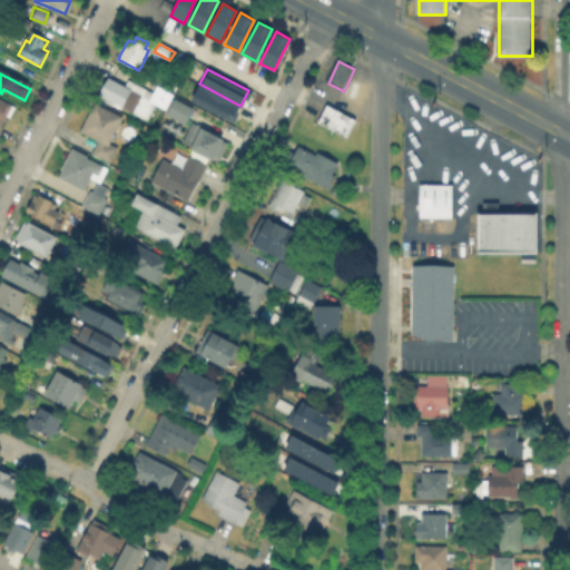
[(127,80),(128,79),(156,95),(159,89),(176,98),(174,102),(193,112),(185,127),(160,115),(161,111),(155,108),(148,120),(115,102),(112,106),(104,101),(106,98),(99,95),(109,76),(126,84),(128,80),(127,80)]
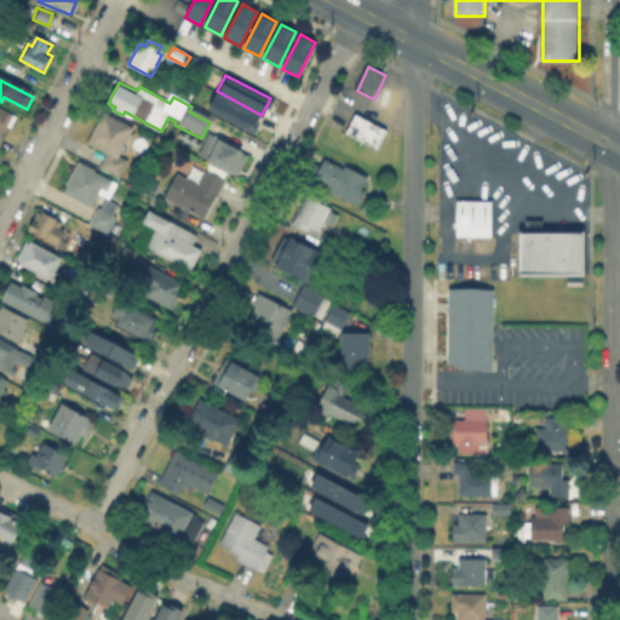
[(206,108),(214,91),(217,91),(259,114),(251,131),(206,108)]
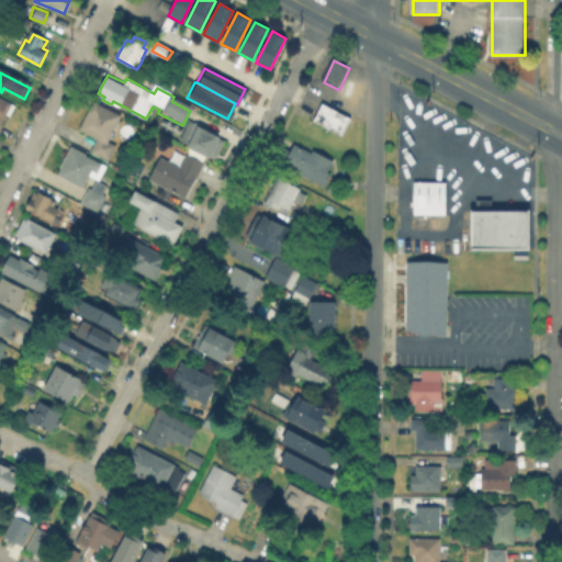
[(0,99),(15,108),(11,116),(8,114),(0,128),(0,99)]
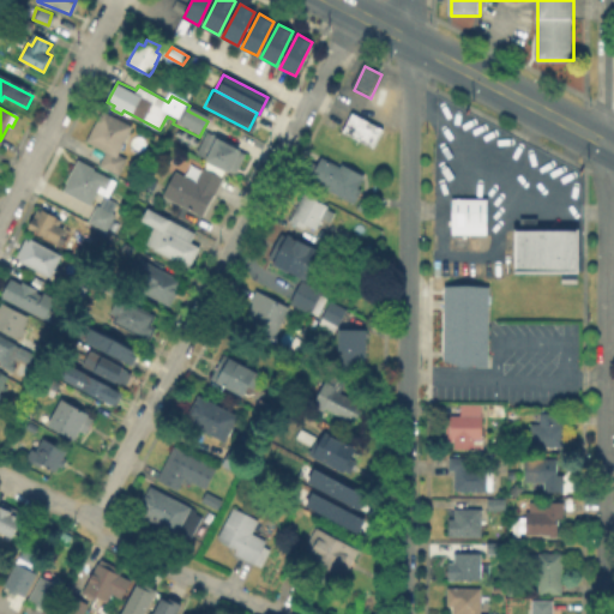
[(126,161),(118,176),(101,167),(108,154),(88,143),(103,114),(133,130),(119,156),(126,161)]
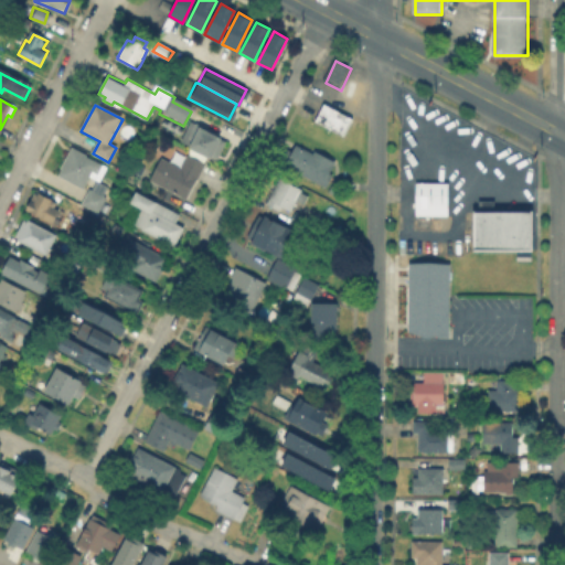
[(353,120),(344,137),(317,123),(326,106),(353,120)]
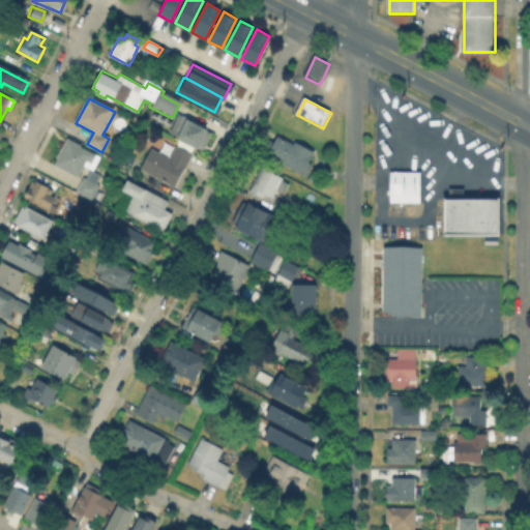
[(213,135),(204,150),(197,146),(189,157),(192,158),(175,187),(143,169),(153,150),(171,159),(180,142),(182,142),(183,139),(173,134),(181,117),(213,135)]
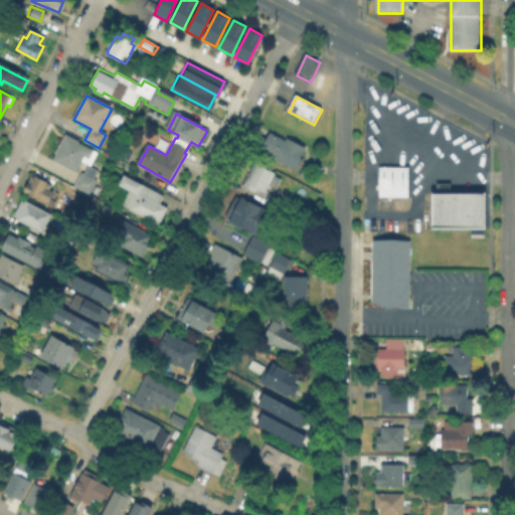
[(259,151),(255,149),(263,136),(268,138),(270,134),(286,142),(286,141),(304,150),(303,151),(305,152),(296,170),(259,151)]
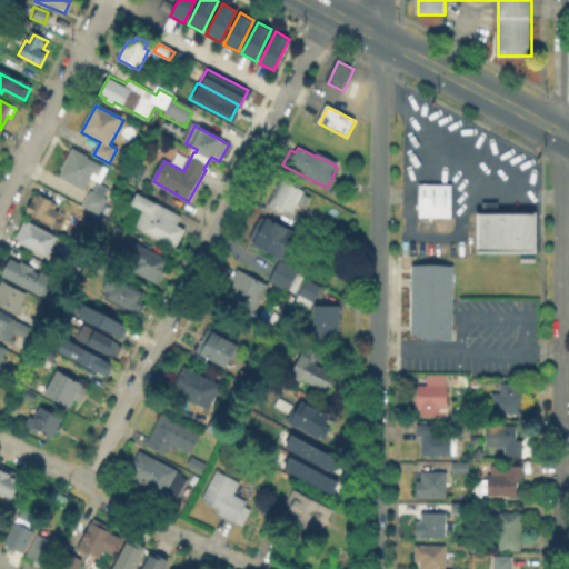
[(103,168),(99,176),(93,173),(85,191),(59,178),(73,151),(103,168)]
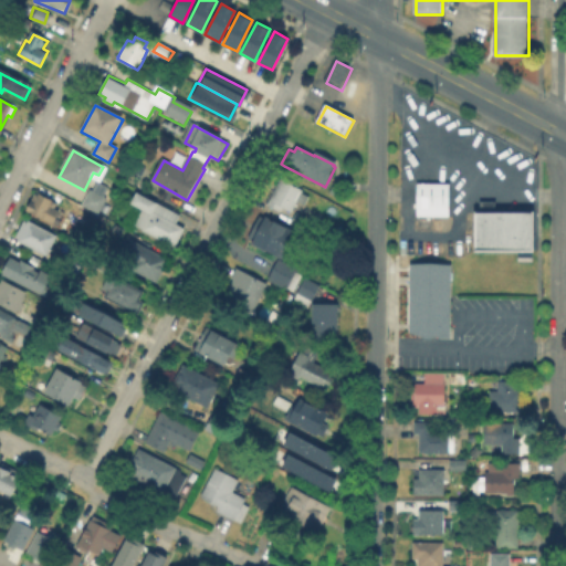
[(308,197),(304,206),(297,202),(292,213),(270,203),(280,181),(304,191),(302,195),(308,197)]
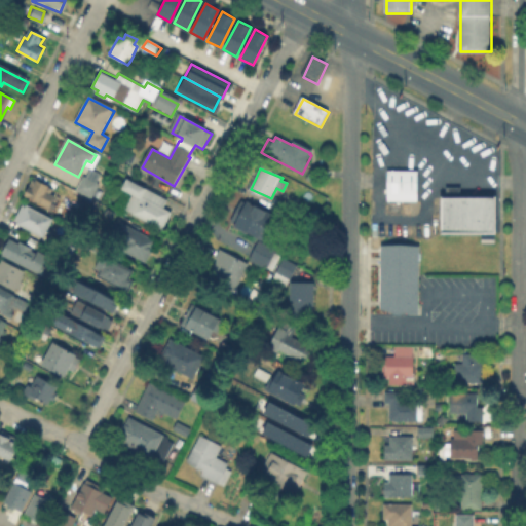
[(418,203),(388,202),(389,173),(418,173),(418,203)]
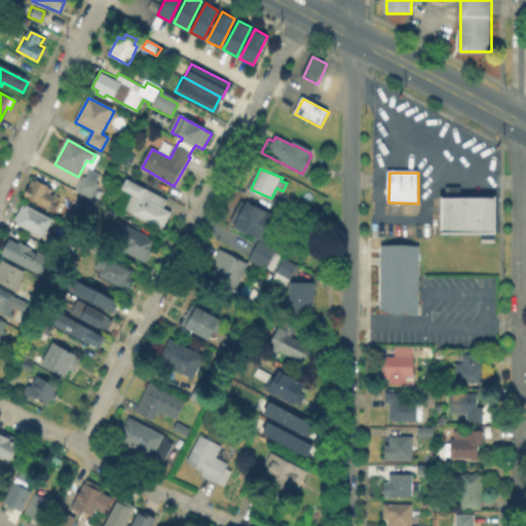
[(99,185),(92,198),(77,190),(84,178),(99,185)]
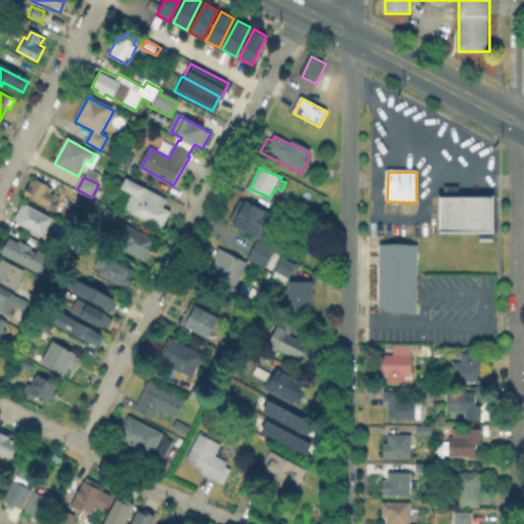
[(35,178),(35,179),(53,190),(50,194),(54,198),(49,207),(25,192),(35,178)]
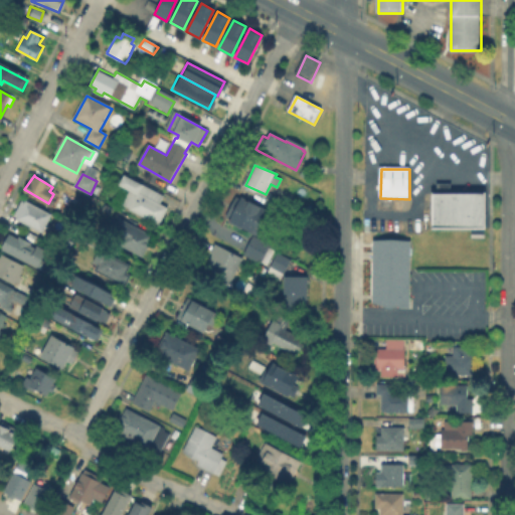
[(168,208),(160,224),(123,206),(131,191),(122,186),(126,178),(164,197),(160,204),(168,208)]
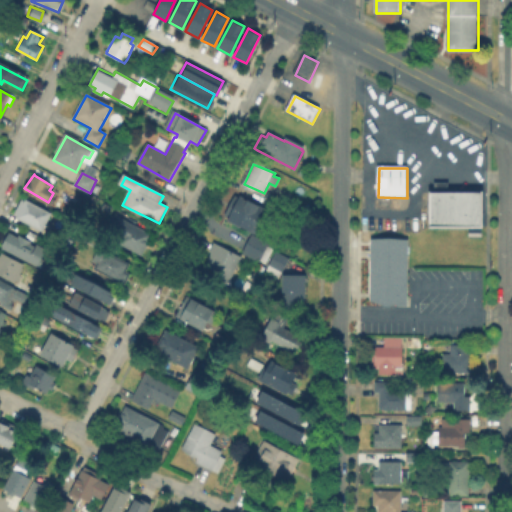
[(448,183),(448,191),(482,192),(481,229),(432,229),(432,191),(435,191),(435,182),(448,183)]
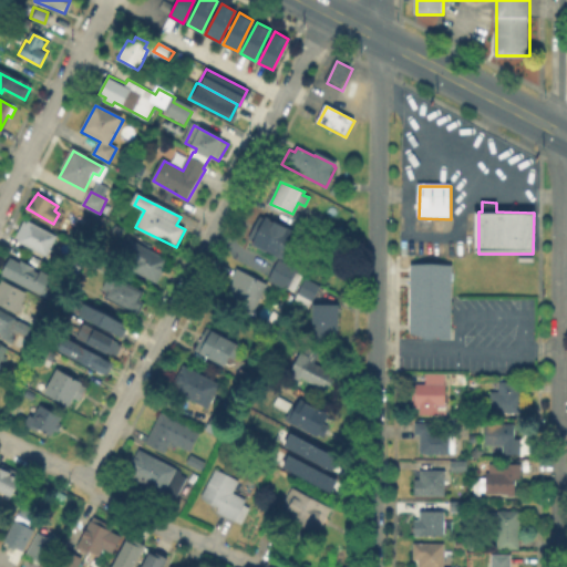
[(296,235),(284,260),(266,251),(267,250),(249,241),(260,218),(296,235)]
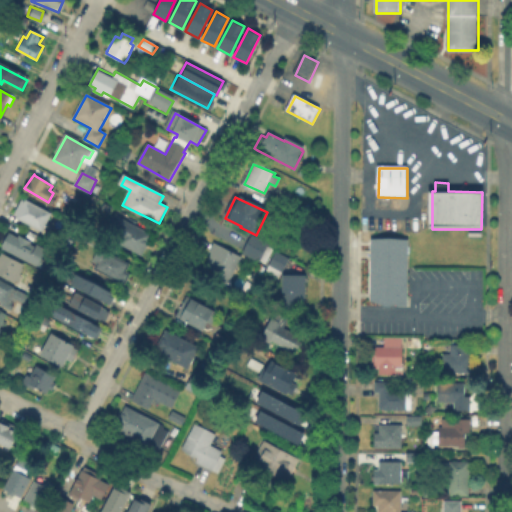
[(52,215),(44,230),(15,215),(23,200),(52,215)]
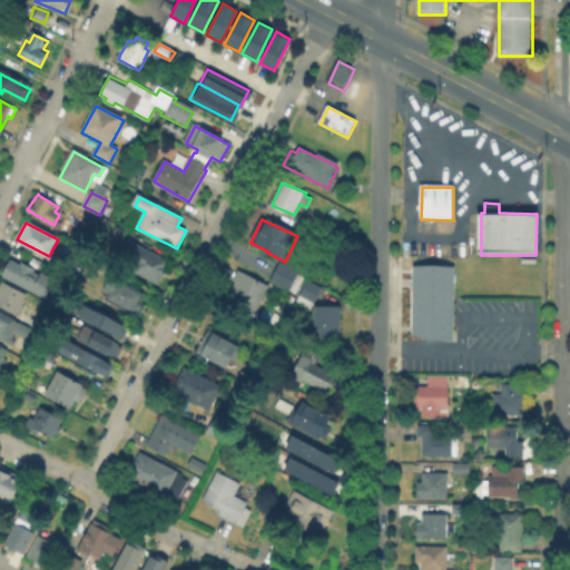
[(133,244),(154,257),(156,254),(169,262),(158,283),(125,264),(127,259),(120,255),(126,247),(129,249),(133,244)]
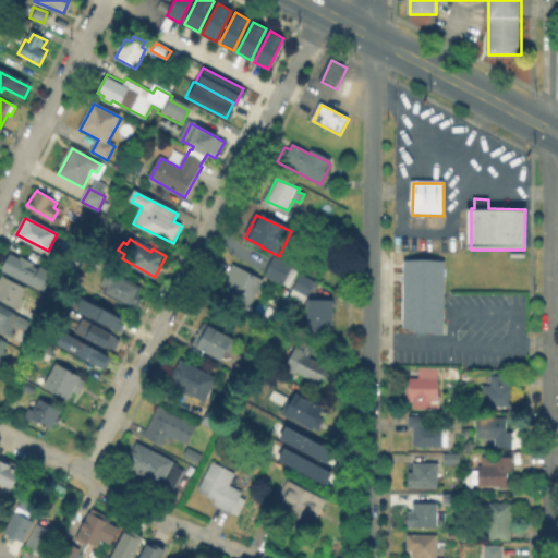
[(404,325),(404,256),(446,256),(446,325),(404,325)]
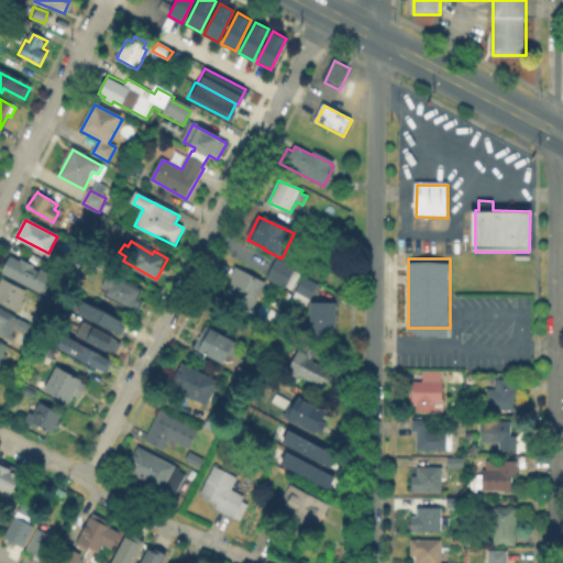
[(11,260),(23,265),(24,263),(51,276),(46,284),(56,289),(53,298),(4,273),(11,260)]
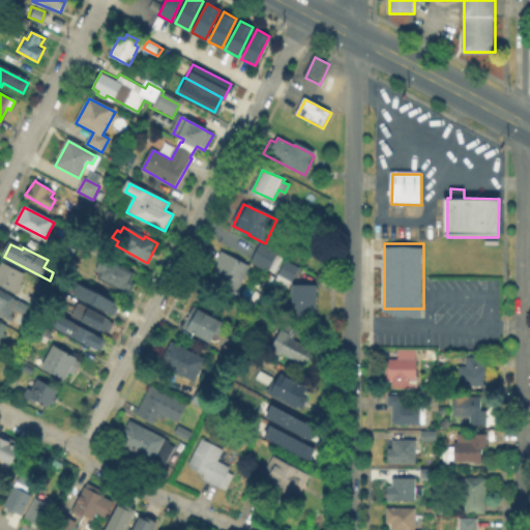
[(277,253),(268,271),(252,263),(262,244),(277,253)]
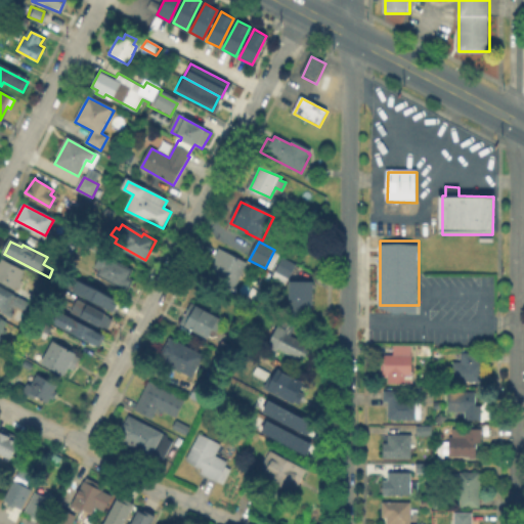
[(247,264),(233,291),(225,287),(225,285),(211,277),(217,263),(214,262),(219,251),(247,264)]
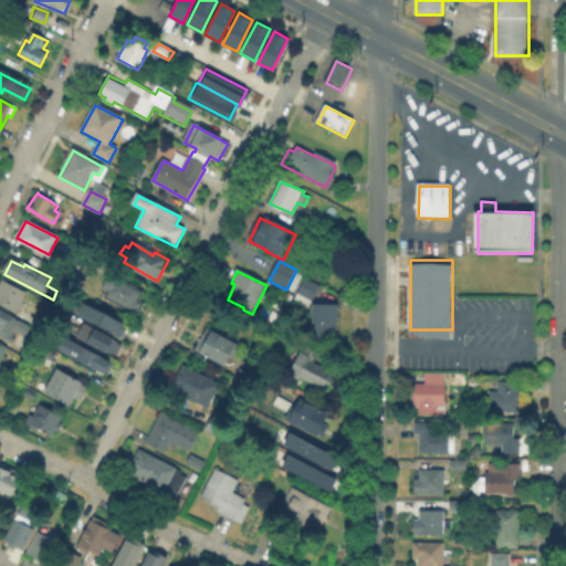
[(145,303),(138,314),(107,297),(107,295),(108,291),(104,289),(111,275),(144,293),(140,301),(145,303)]
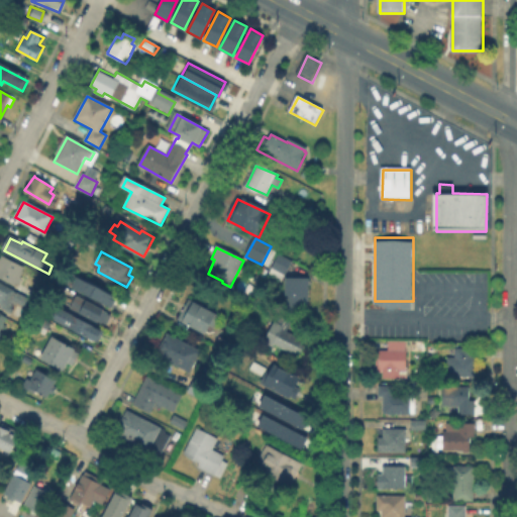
[(293,262),(282,282),(270,275),(280,255),(293,262)]
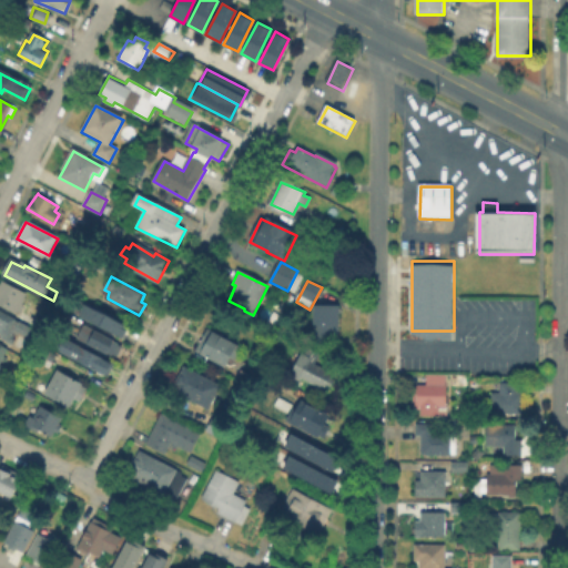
[(0,284),(6,287),(7,285),(28,296),(19,312),(0,301),(0,284)]
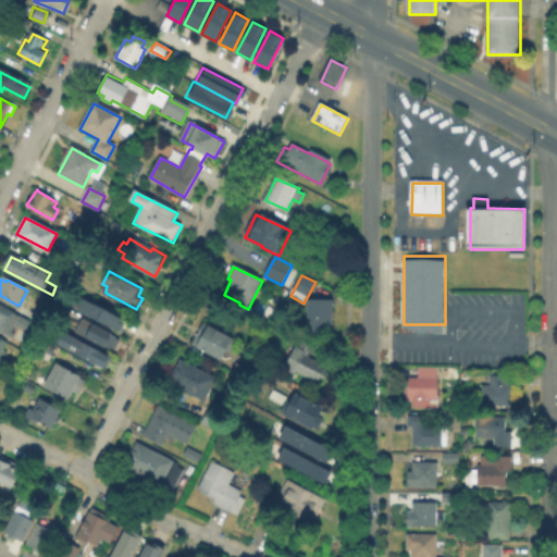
[(118,331),(73,307),(79,295),(124,318),(118,331)]
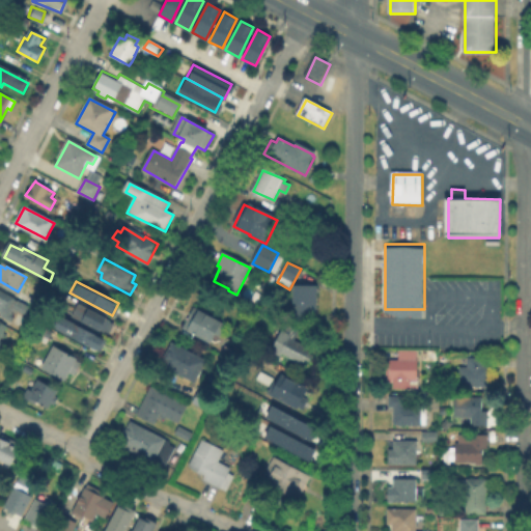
[(316,287),(316,324),(295,324),(295,287),(316,287)]
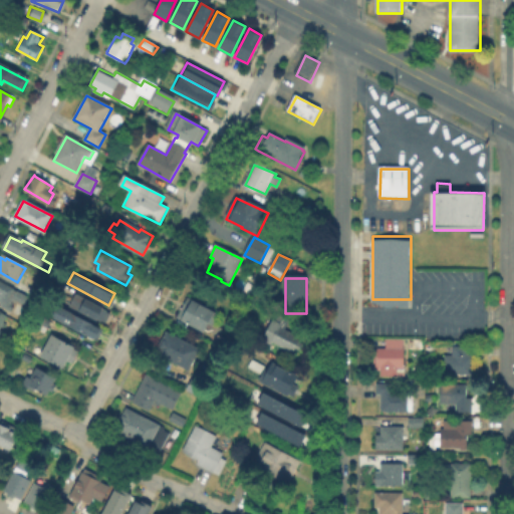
[(11,311),(10,312),(0,307),(0,305),(1,304),(0,303),(0,283),(27,297),(26,298),(29,300),(26,307),(15,302),(11,311)]
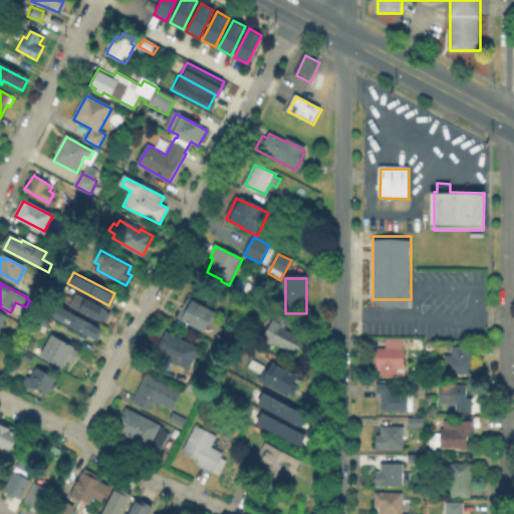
[(72,291),(100,306),(104,308),(98,320),(94,317),(94,318),(66,304),(72,291)]
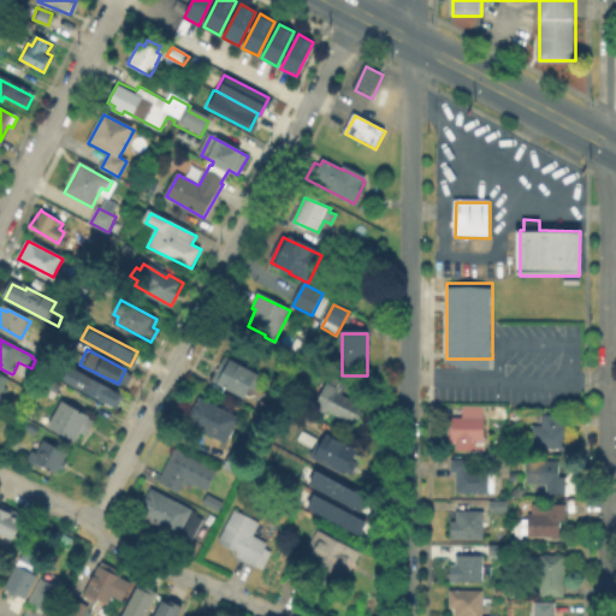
[(241,396),(208,379),(221,354),(259,374),(252,389),(247,386),(241,396)]
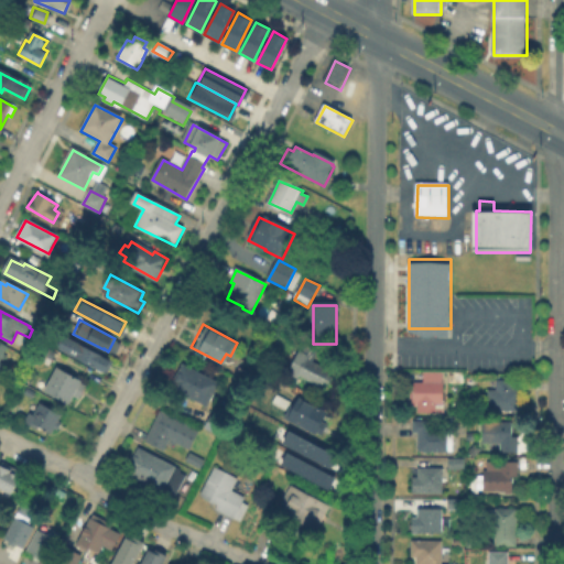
[(56,349),(62,337),(111,362),(105,375),(56,349)]
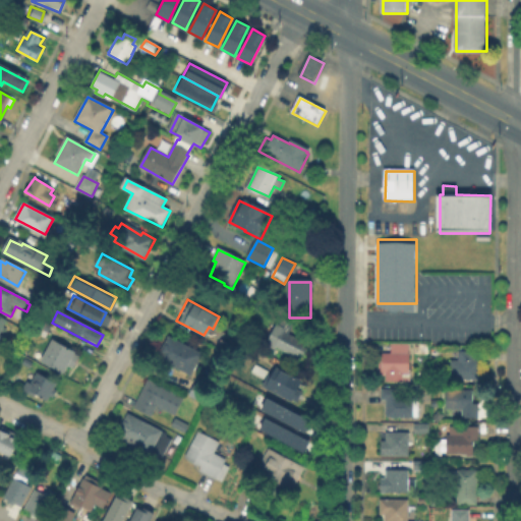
[(52,328),(49,333),(34,325),(37,319),(52,328)]
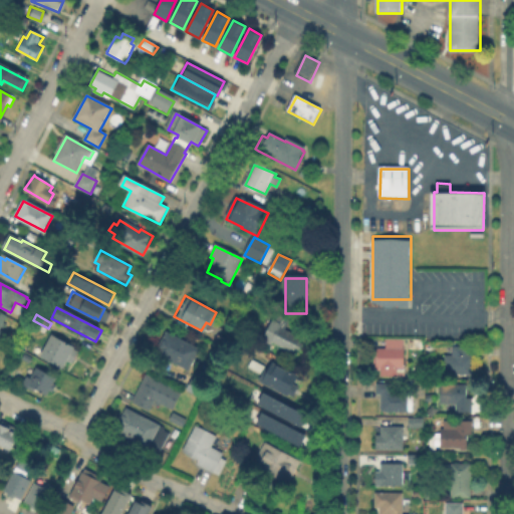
[(300,339),(292,353),(271,341),(270,343),(264,340),(278,315),(289,322),(285,330),(300,339)]
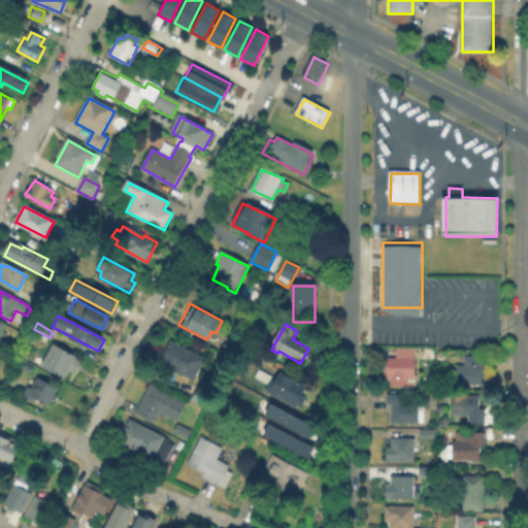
[(80,360),(74,373),(71,372),(65,382),(40,366),(54,342),(79,357),(78,359),(80,360)]
